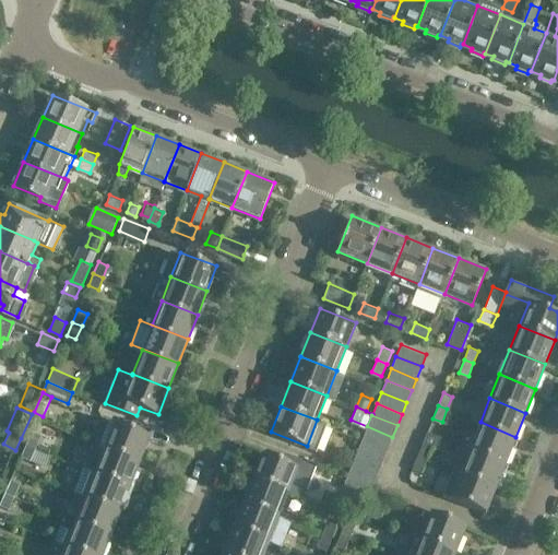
[(150,434),(114,420),(104,446),(140,460),(150,434)]
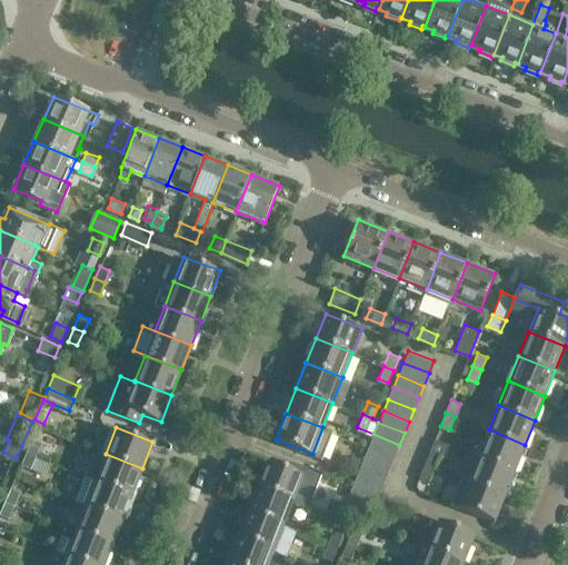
[(489,429),(478,455),(515,469),(525,445),(489,429)]
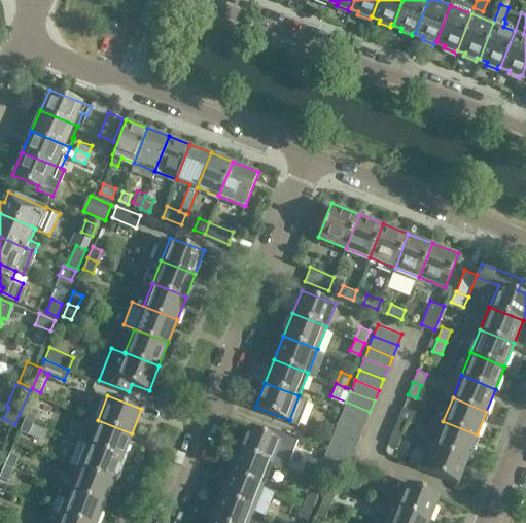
[(346,402),(342,413),(365,422),(370,412),(346,402)]
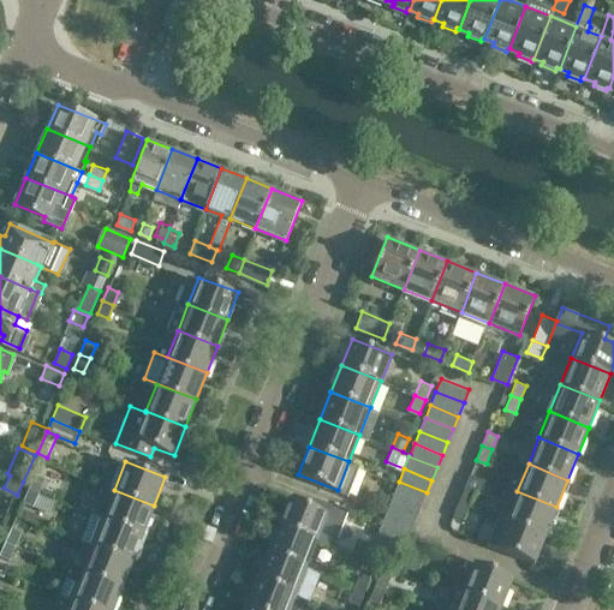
[(471,472),(460,498),(470,502),(476,490),(482,492),(487,479),(471,472)]
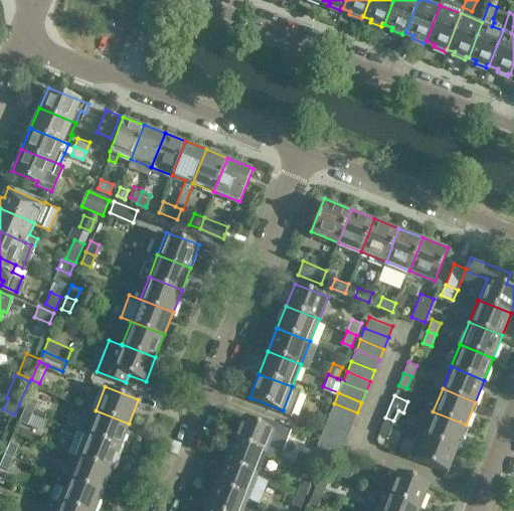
[(28,397),(24,407),(33,411),(37,402),(28,397)]
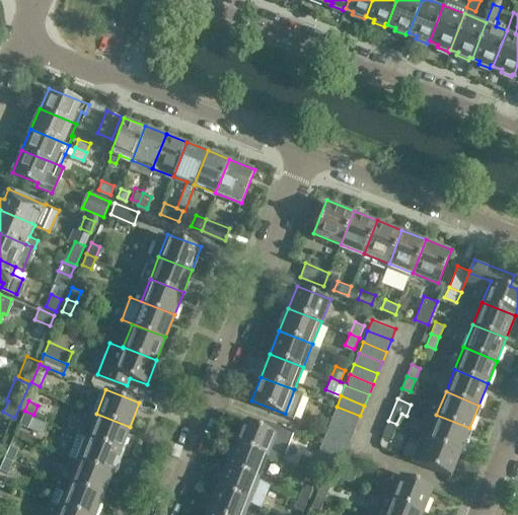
[(337,407),(331,418),(355,428),(360,416),(337,407)]
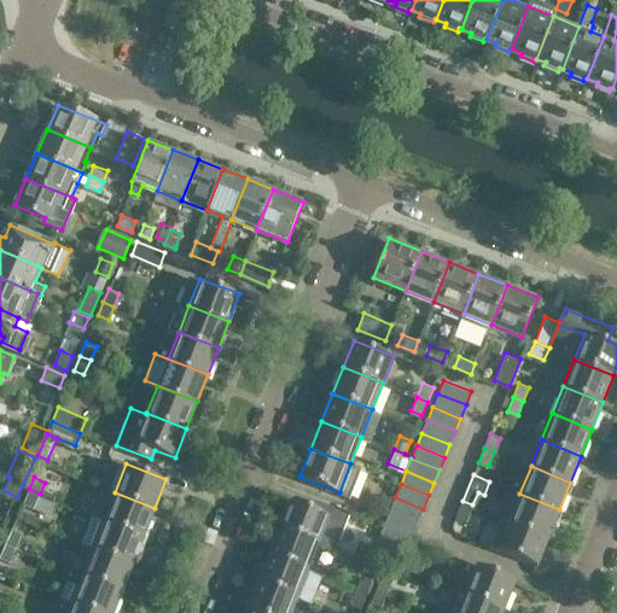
[(24,501),(35,506),(40,494),(29,489),(24,501)]
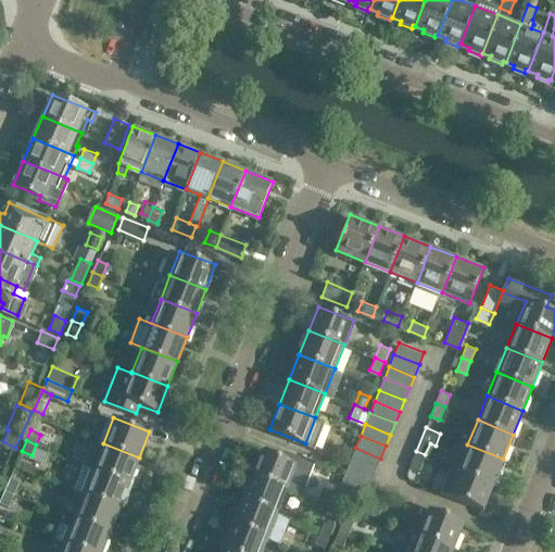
[(139,458),(103,443),(93,467),(129,481),(139,458)]
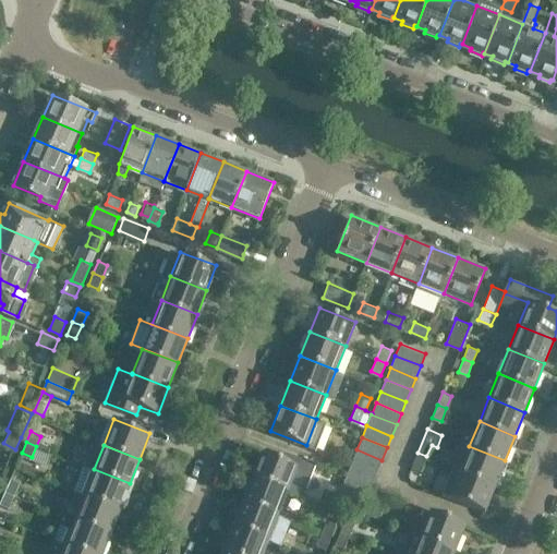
[(469,446),(460,470),(496,484),(505,460),(469,446)]
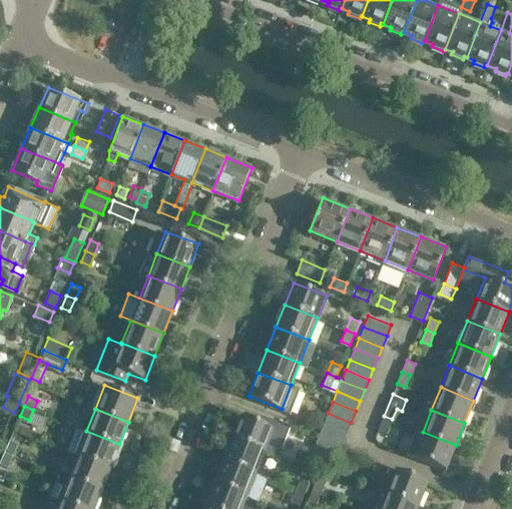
[(241,415),(232,438),(266,451),(279,456),(290,426),(277,421),(277,420),(261,413),(258,421),(241,415)]
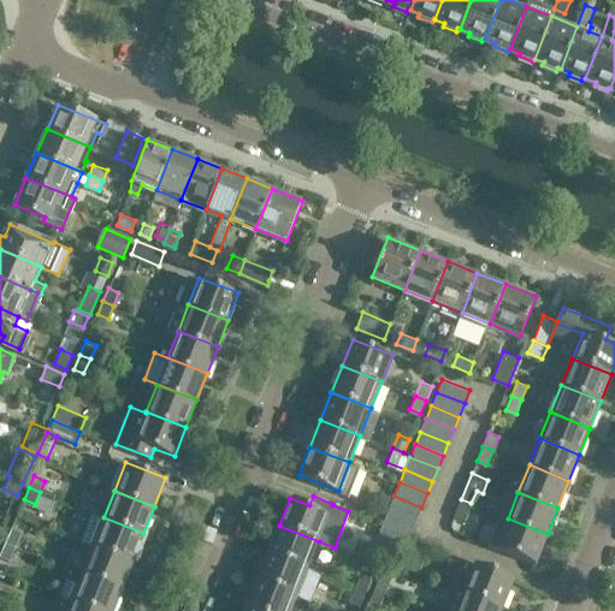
[(394,496),(389,509),(417,521),(421,508),(394,496)]
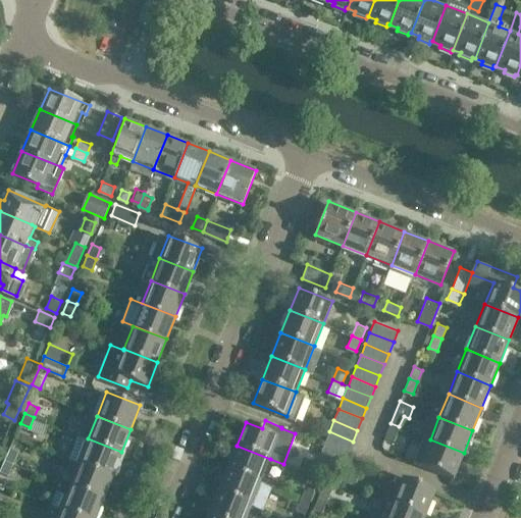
[(391,423),(385,436),(394,439),(399,426),(391,423)]
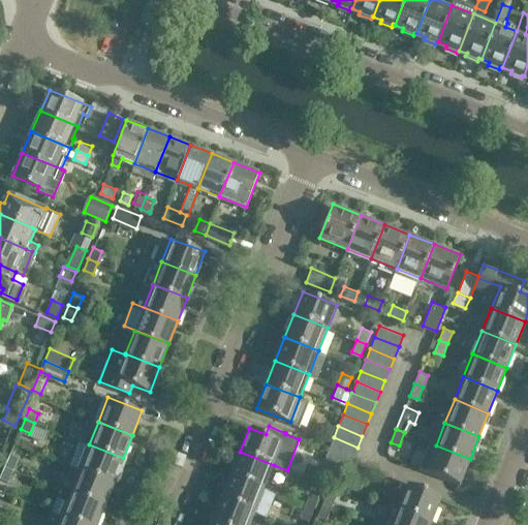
[(334,437),(329,448),(353,458),(358,448),(334,437)]
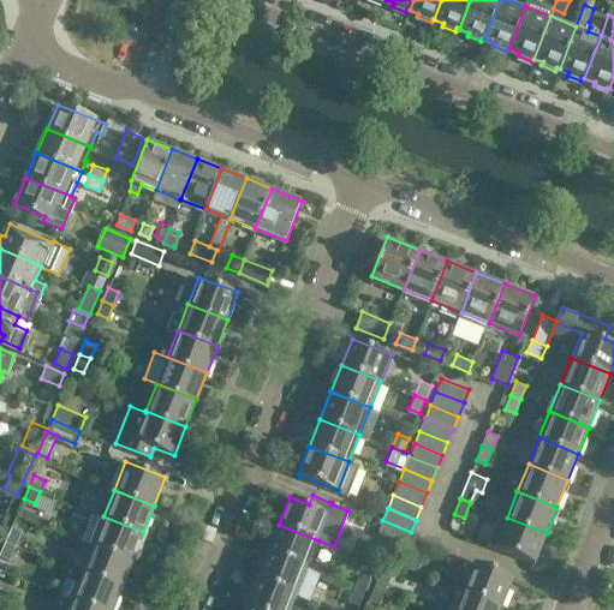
[(143,532),(103,516),(91,512),(81,538),(94,543),(133,558),(143,532)]
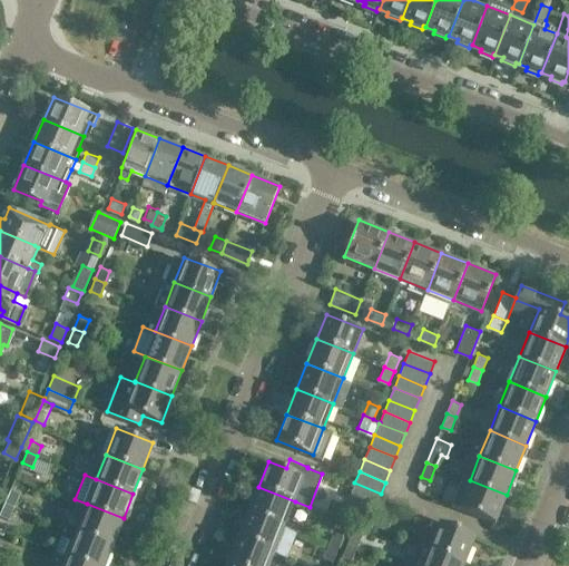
[(470,480),(459,506),(496,521),(507,495),(470,480)]
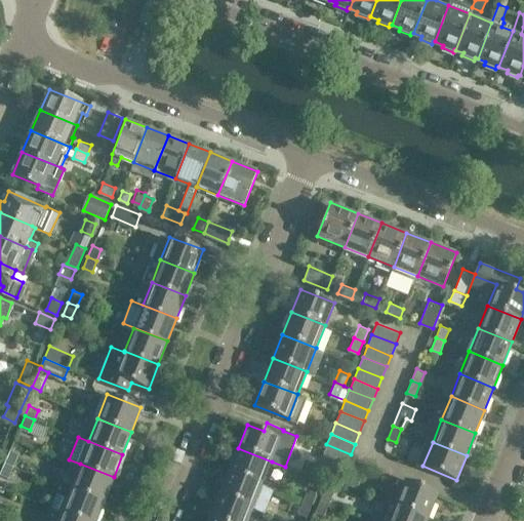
[(326,444),(322,455),(346,466),(351,454),(326,444)]
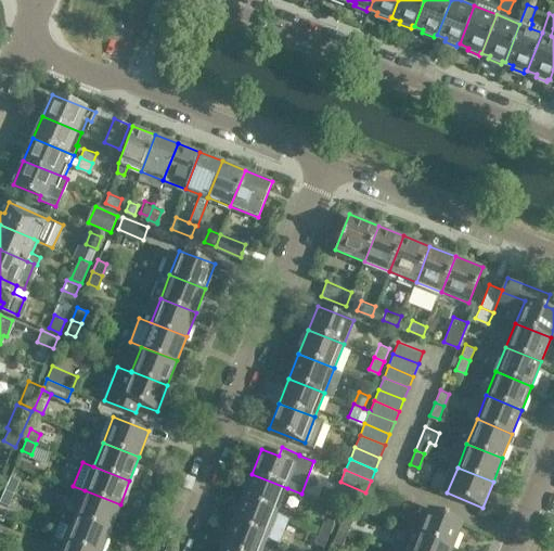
[(278,512),(287,488),(252,474),(242,498),(278,512)]
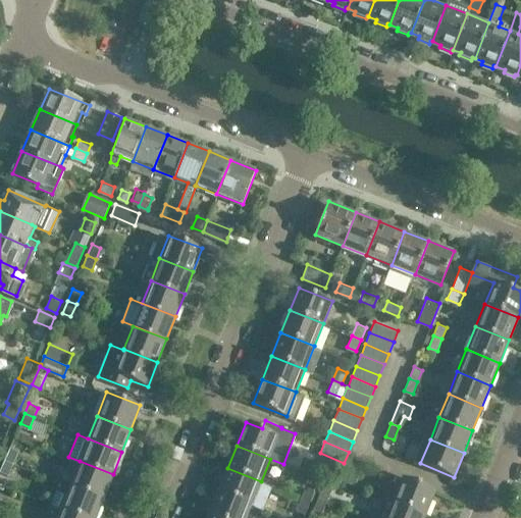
[(8,447),(4,458),(13,461),(17,451),(8,447)]
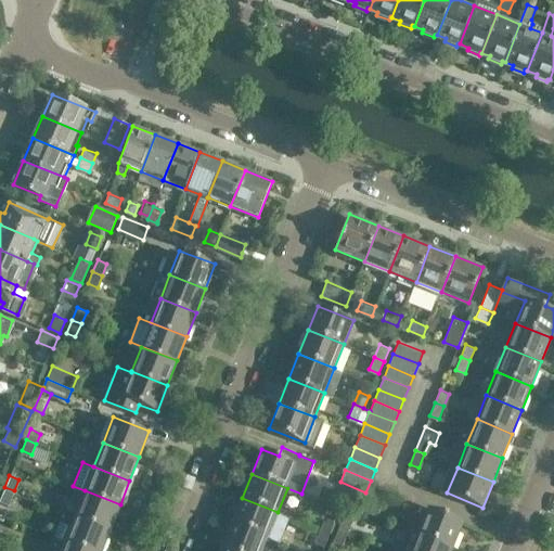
[(375,485),(365,509),(377,514),(388,490),(375,485)]
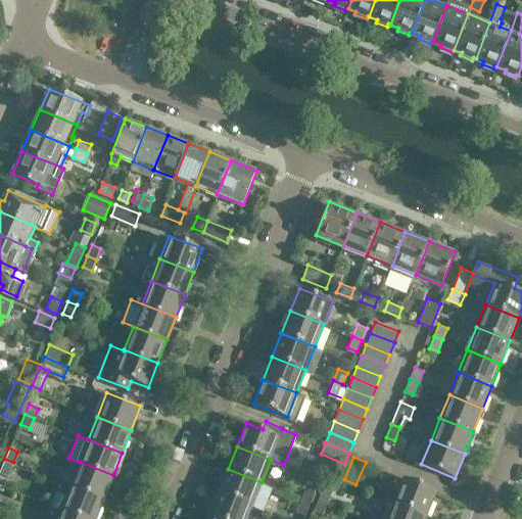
[(4,459),(0,469),(9,473),(13,462),(4,459)]
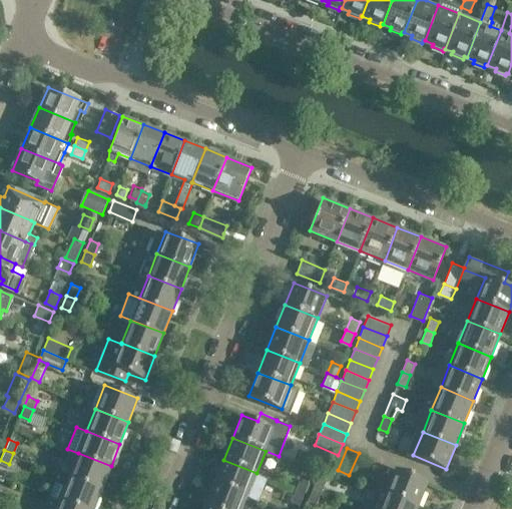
[(111,466),(78,453),(69,476),(102,489),(111,466)]
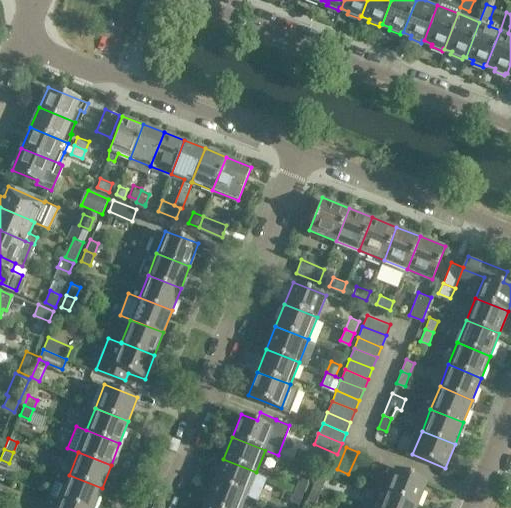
[(268,477),(256,472),(223,459),(214,481),(247,494),(260,499),(268,477)]
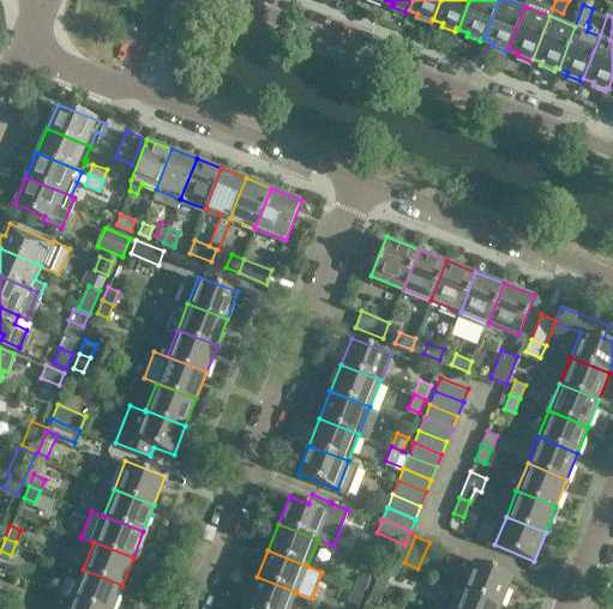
[(512,576),(474,559),(462,586),(502,603),(512,576)]
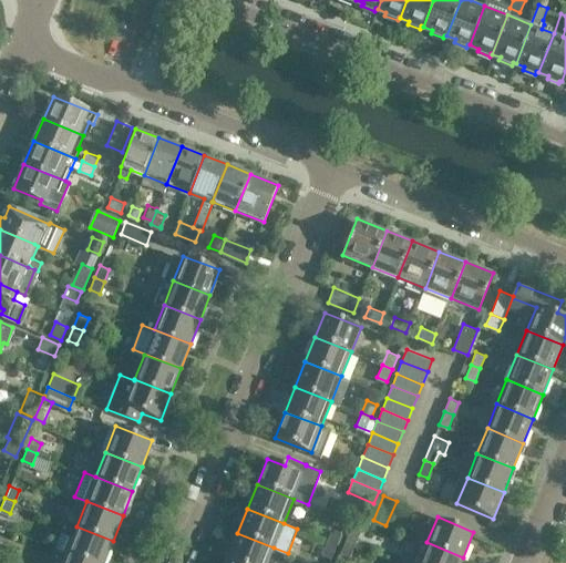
[(351,525),(347,539),(356,543),(361,530),(351,525)]
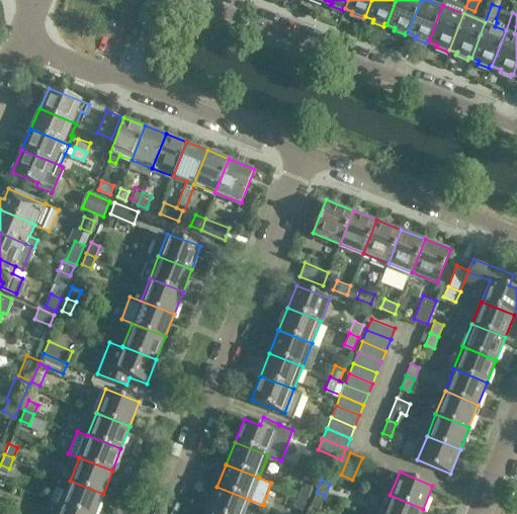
[(94,513),(103,494),(70,481),(67,488),(56,484),(50,498),(61,502),(90,513),(94,513)]
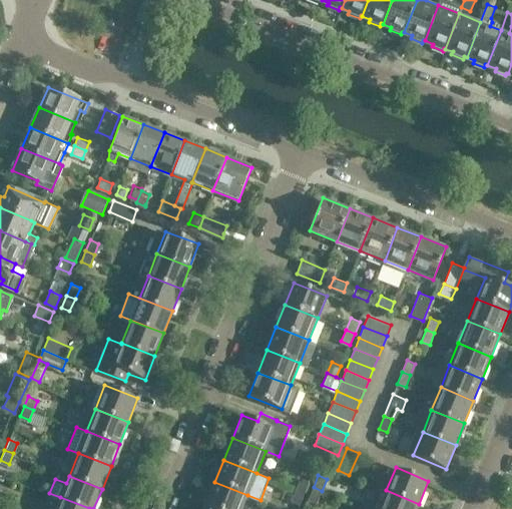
[(301,477),(296,489),(305,492),(310,480),(301,477)]
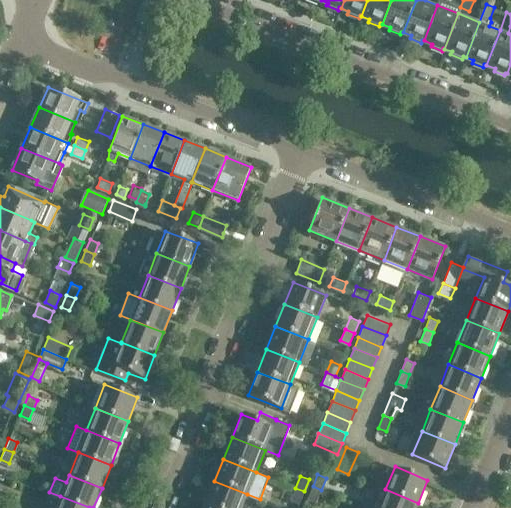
[(216,507),(241,507),(247,494),(214,481),(205,504),(216,507)]
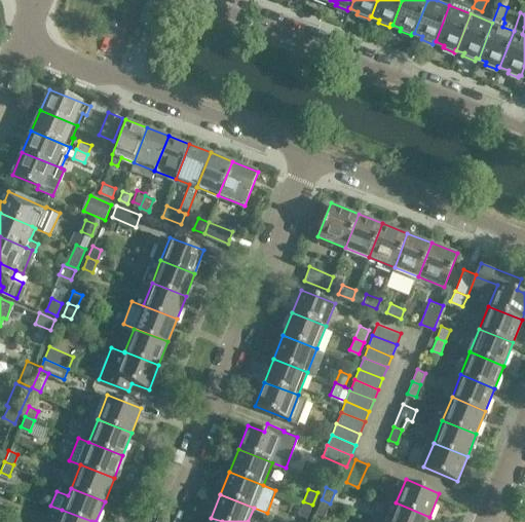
[(322,499),(316,512),(326,515),(330,504),(322,499)]
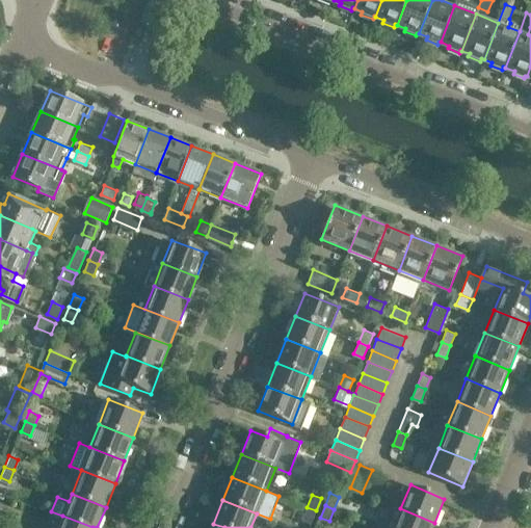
[(307,507),(302,520),(311,523),(316,510),(307,507)]
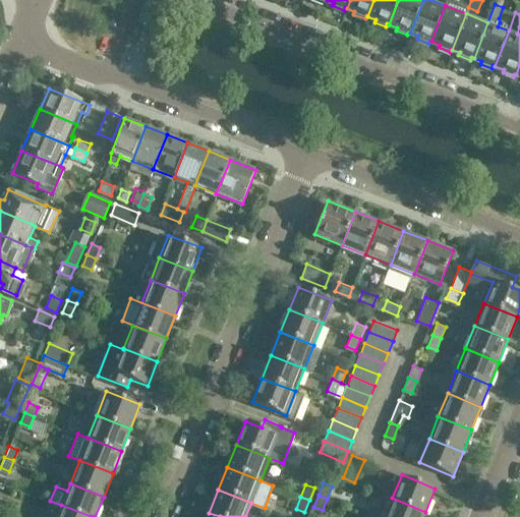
[(422,516),(425,512),(392,498),(384,516),(422,516)]
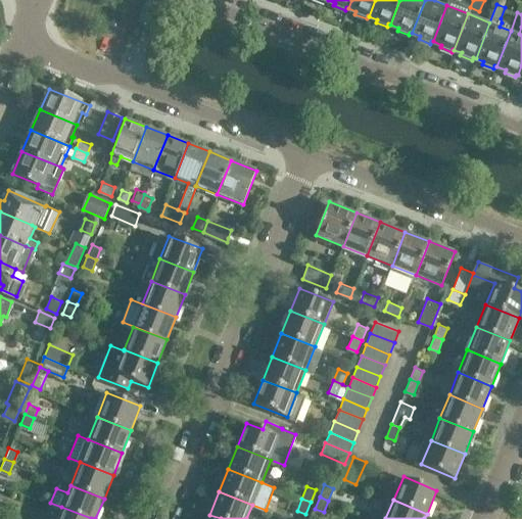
[(91,518),(61,507),(56,518),(91,518)]
